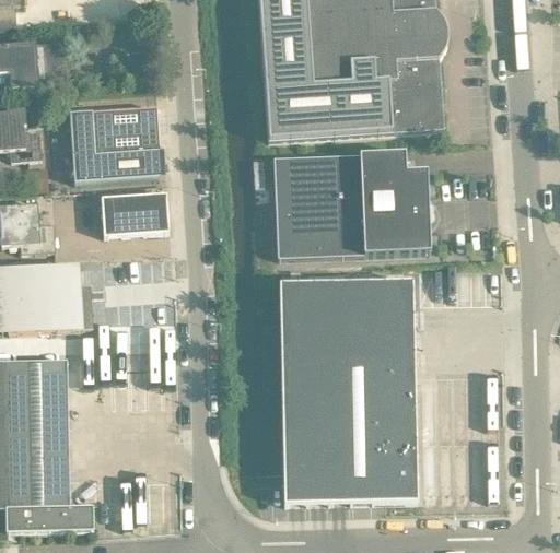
[(0,0),(0,23),(15,23),(14,6),(19,6),(19,0),(0,0)]
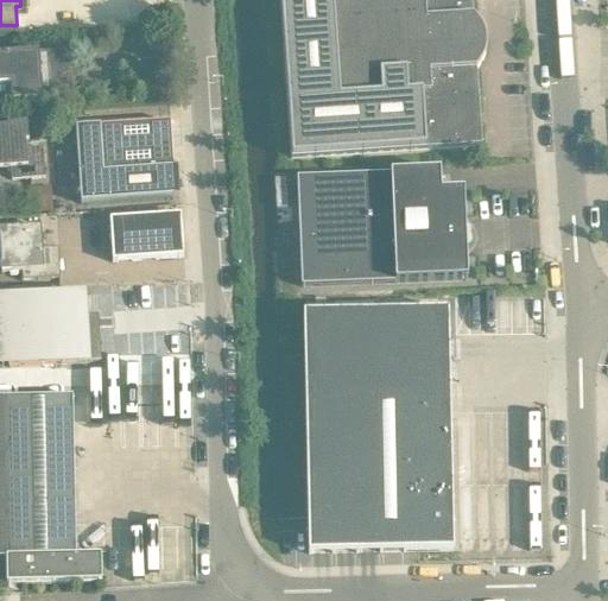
[(480,18),(473,10),(472,0),(279,0),(290,151),(481,138),(476,61),(482,51),(486,40),(485,29),(480,18)]
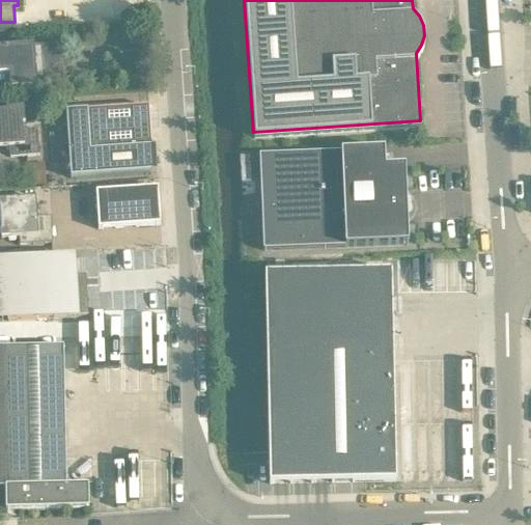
[(0,42),(0,83),(65,79),(62,37),(0,42)]
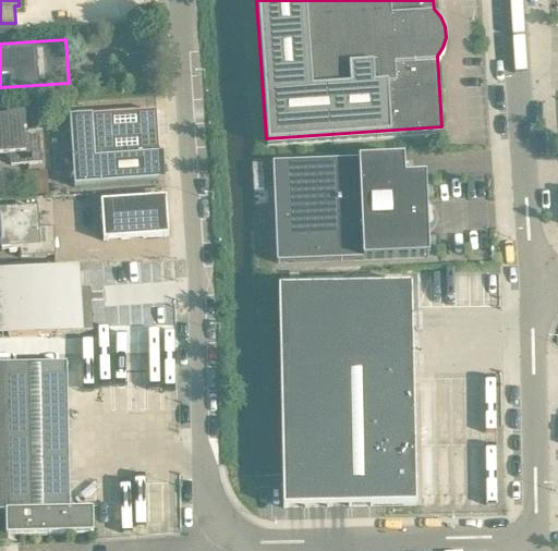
[(156,105),(91,109),(69,110),(73,179),(165,173),(162,147),(158,147),(156,105)]
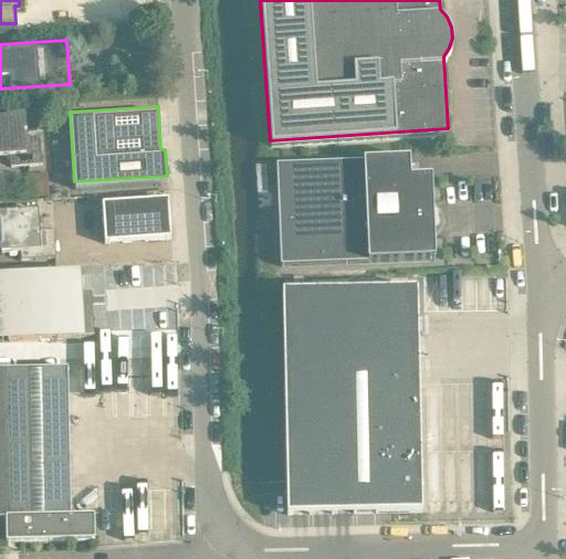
[(0,150),(9,150),(10,161),(41,158),(39,130),(23,132),(23,125),(25,125),(24,108),(6,109),(0,109),(0,150)]
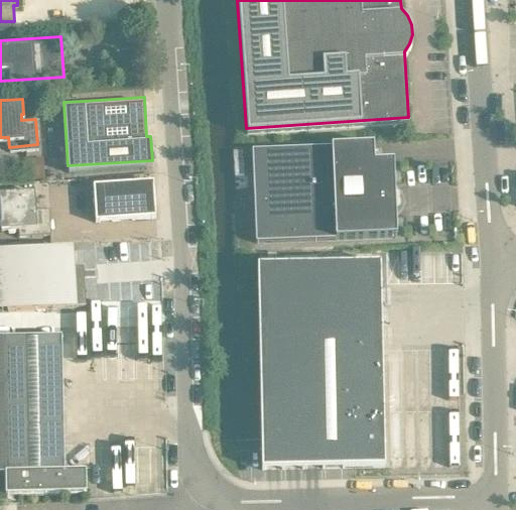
[(251,144),(255,237),(396,231),(393,156),(374,156),(373,139),(251,144)]
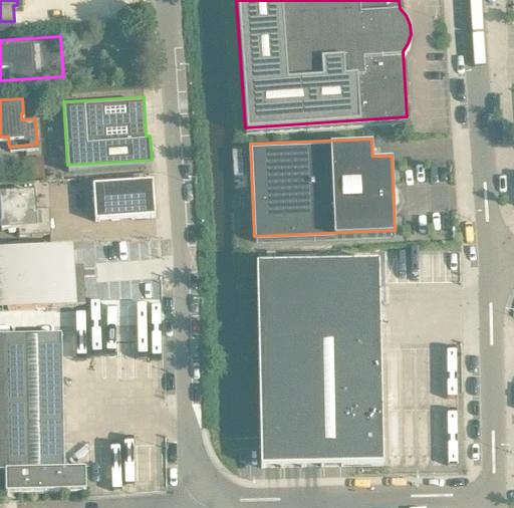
[(39,152),(28,153),(30,173),(41,172),(39,152)]
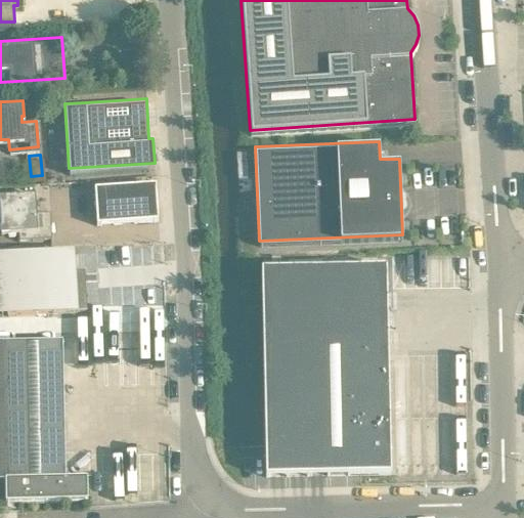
[(94,183),(96,220),(158,216),(155,179),(94,183)]
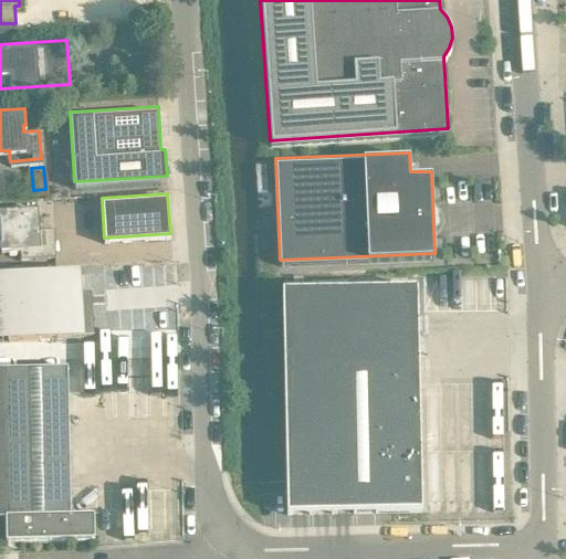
[(20,246),(20,254),(55,252),(54,231),(40,232),(38,204),(0,207),(0,241),(0,248),(20,246)]
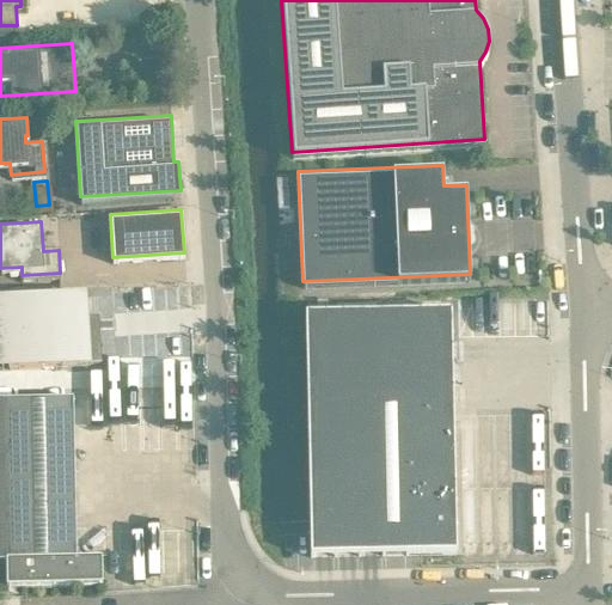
[(5,295),(8,362),(101,356),(98,311),(81,310),(80,291),(24,294),(18,291),(16,294),(5,295)]
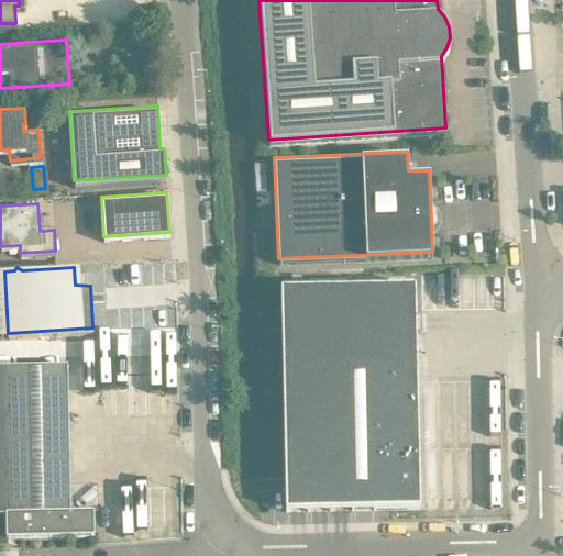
[(280,284),(285,506),(419,503),(415,281),(280,284)]
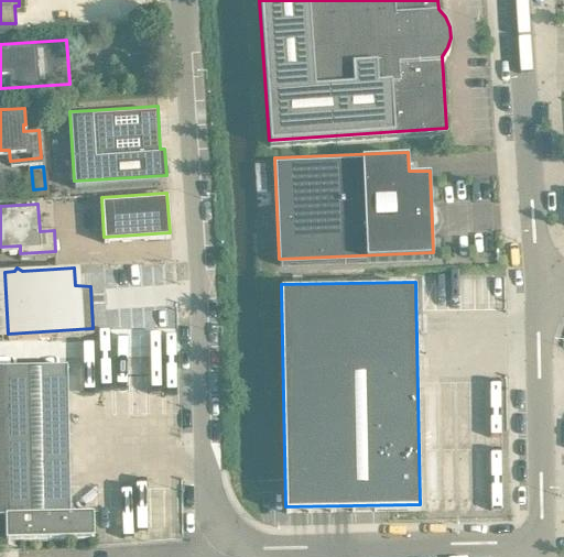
[(94,533),(93,508),(69,509),(67,361),(1,363),(4,512),(6,535),(94,533)]
